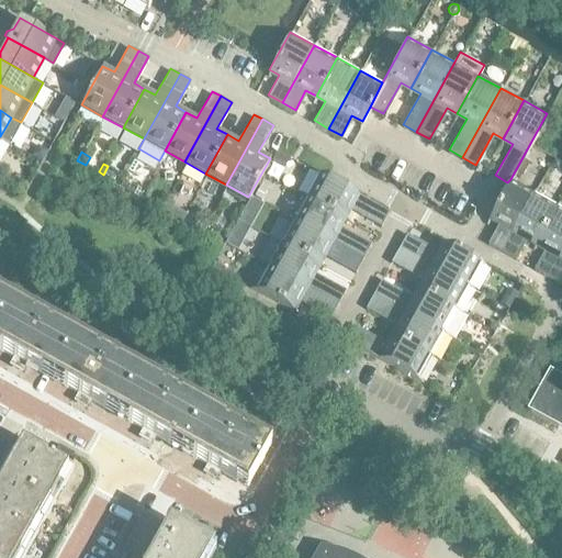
[(319,170),(306,194),(345,215),(350,205),(381,223),(389,209),(319,170)]
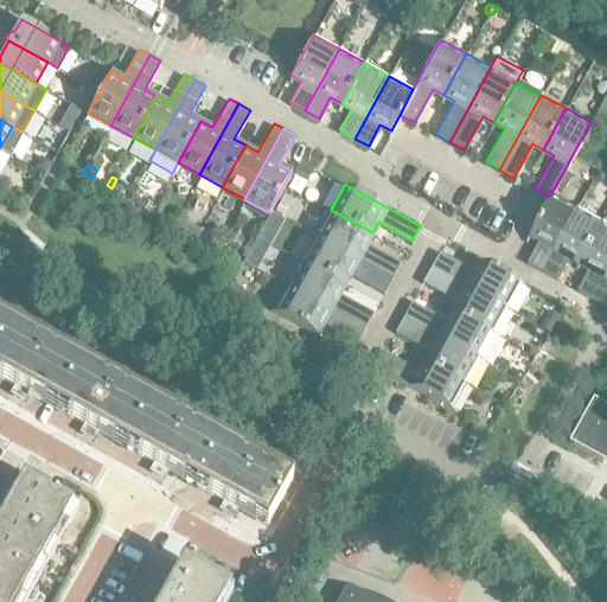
[(585,192),(580,200),(586,203),(590,196),(585,192)]
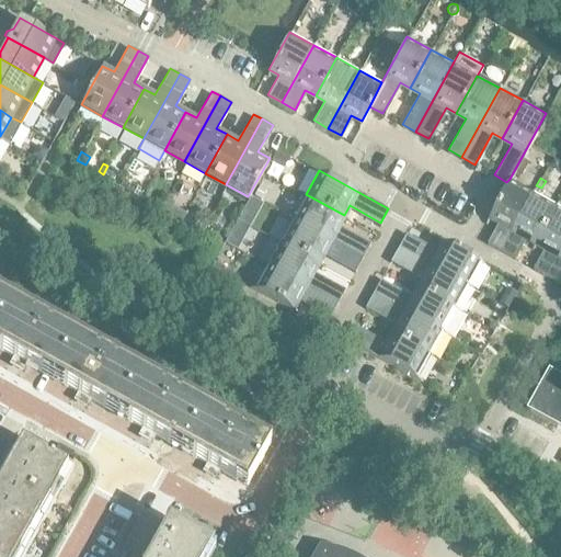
[(531,191),(510,179),(506,182),(488,216),(499,222),(488,241),(500,248),(531,191)]
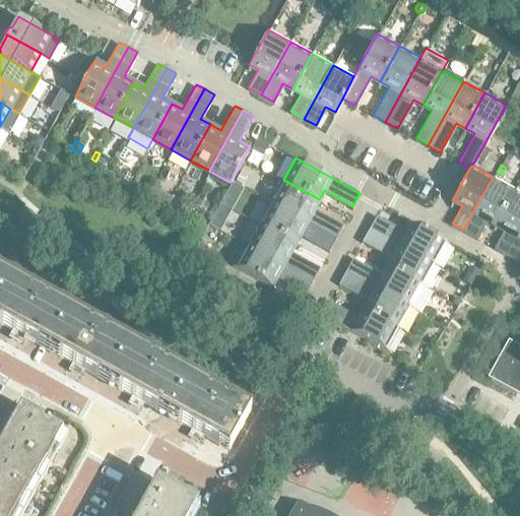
[(133,174),(129,180),(135,183),(139,177),(133,174)]
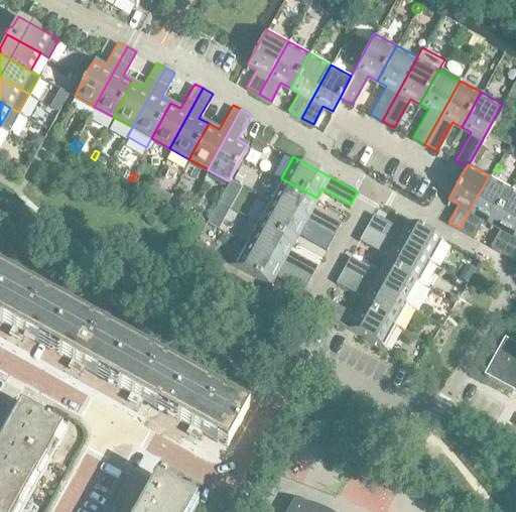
[(492,223),(511,187),(489,175),(460,228),(473,235),(483,218),(492,223)]
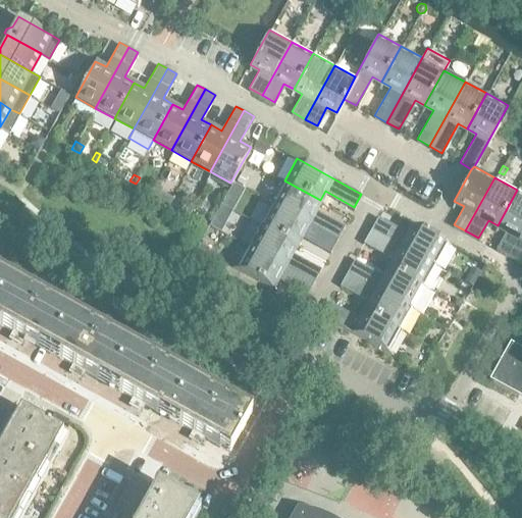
[(337,238),(344,225),(315,209),(320,200),(284,180),(273,202),(337,238)]
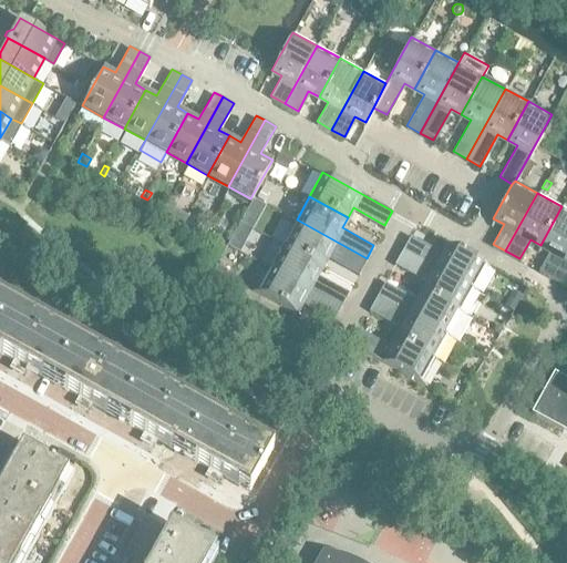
[(171,210),(176,213),(182,210),(182,204),(176,201),(171,203),(171,210)]
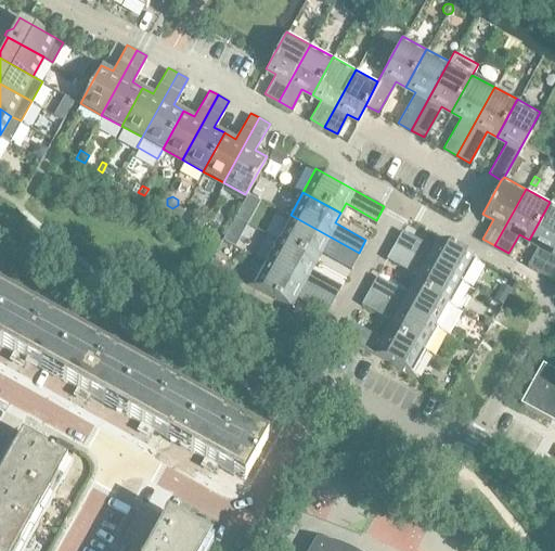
[(554,244),(554,204),(550,202),(529,240),(539,244),(528,264),(540,271),(554,244)]
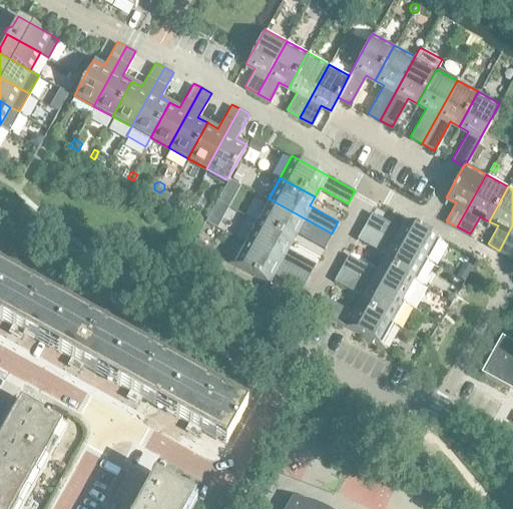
[(325,245),(332,233),(269,198),(257,219),(291,238),(296,229),(325,245)]
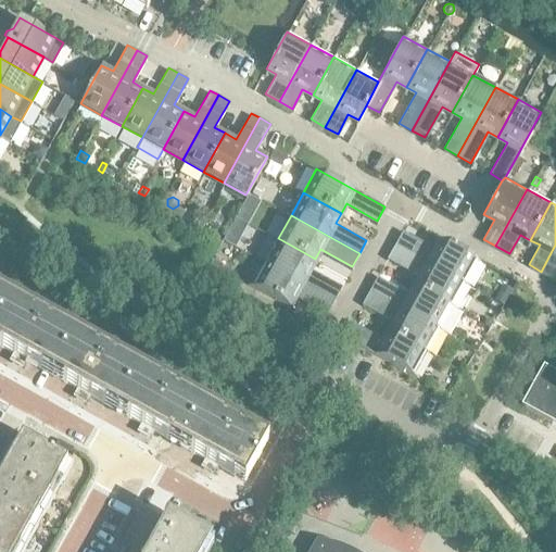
[(430,250),(400,234),(394,242),(463,281),(476,258),(438,237),(430,250)]
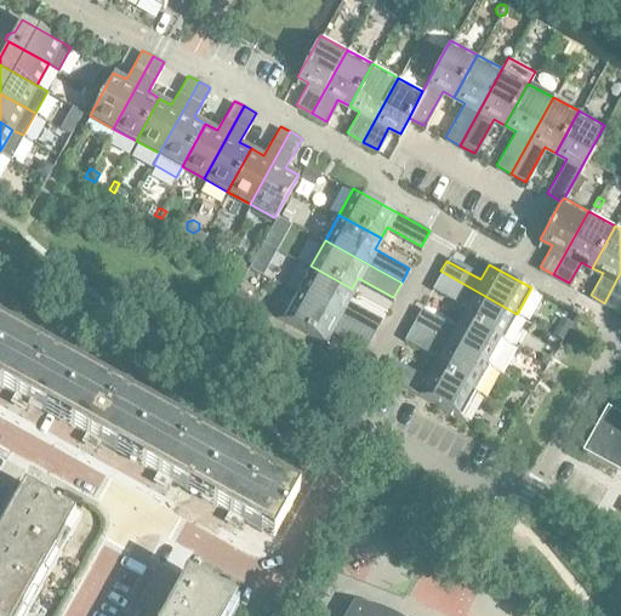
[(311,266),(296,291),(372,334),(381,319),(347,300),(352,289),(311,266)]
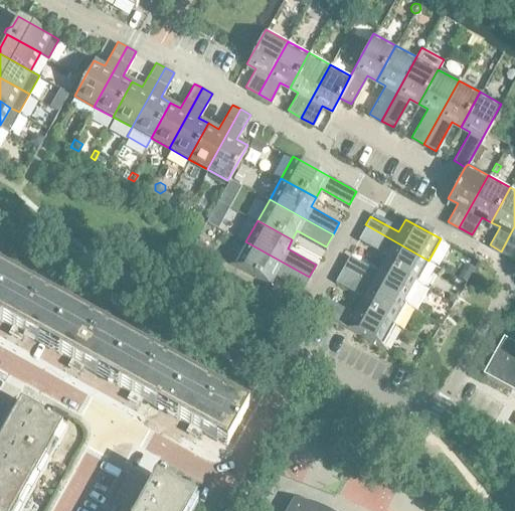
[(387,252),(382,263),(416,282),(428,261),(365,224),(358,237),(387,252)]
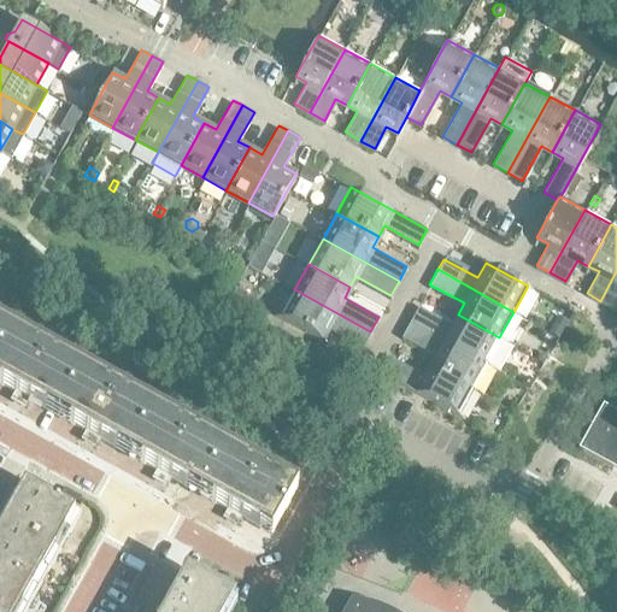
[(616,271),(600,301),(616,310),(616,306),(616,271)]
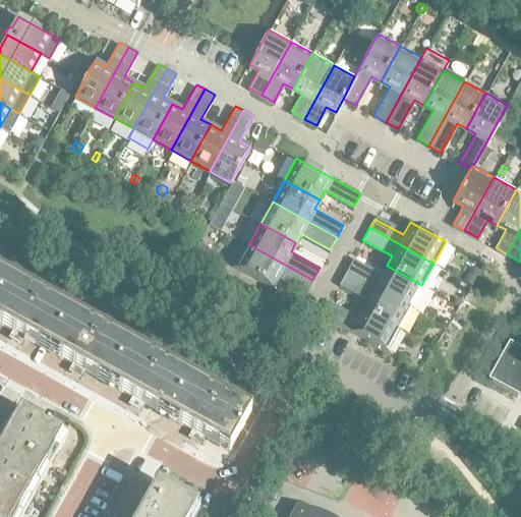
[(305,292),(312,280),(248,244),(236,266),(272,286),(277,276),(305,292)]
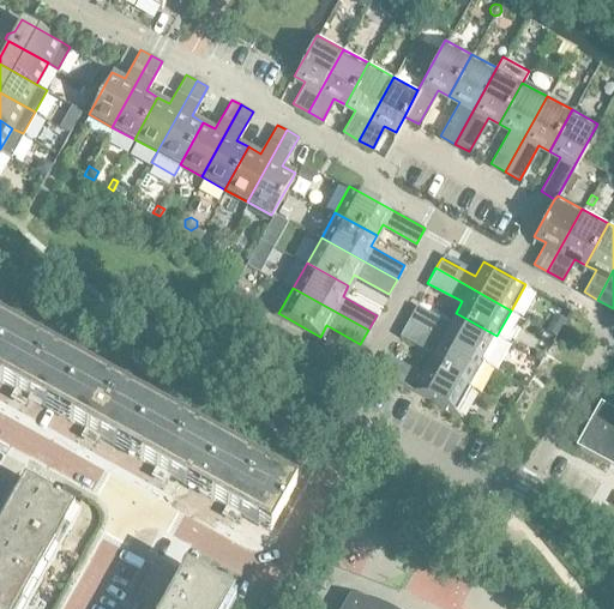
[(497,336),(456,313),(450,323),(416,303),(408,319),(482,361),(497,336)]
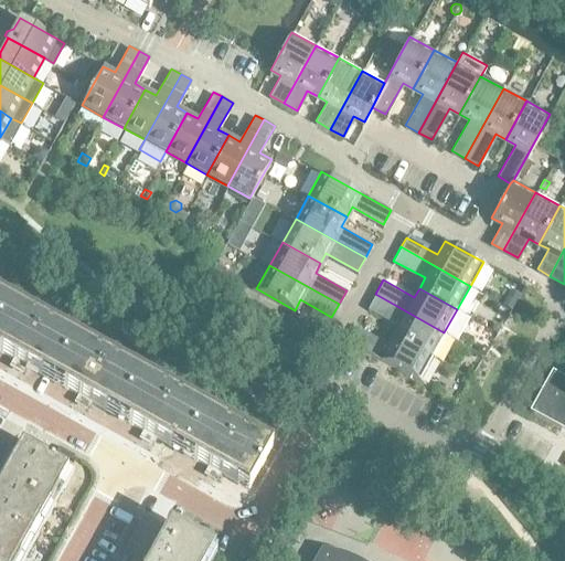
[(0,317),(11,298),(0,293),(0,317)]
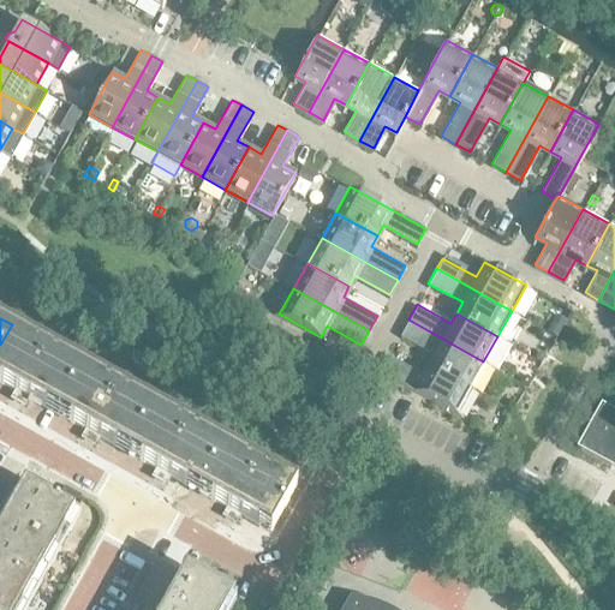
[(434,352),(429,363),(470,387),(483,362),(408,320),(400,334),(434,352)]
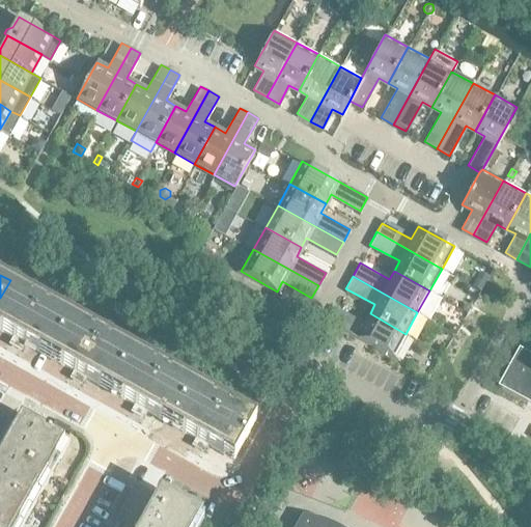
[(72,314),(10,280),(0,298),(0,327),(14,335),(10,341),(20,347),(23,340),(49,355),(72,314)]
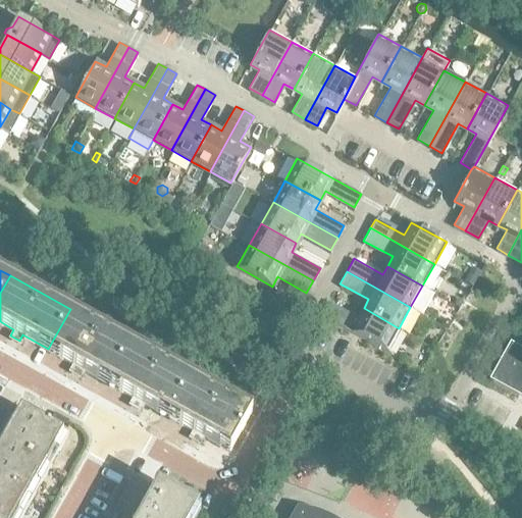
[(322,314),(386,350),(399,328),(364,308),(359,317),(329,301),(322,314)]
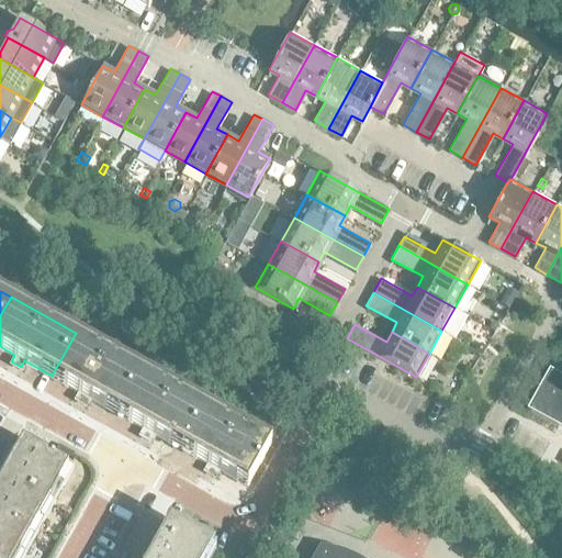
[(79,391),(76,397),(86,402),(89,397),(117,412),(141,369),(100,347),(76,333),(52,376),(79,391)]
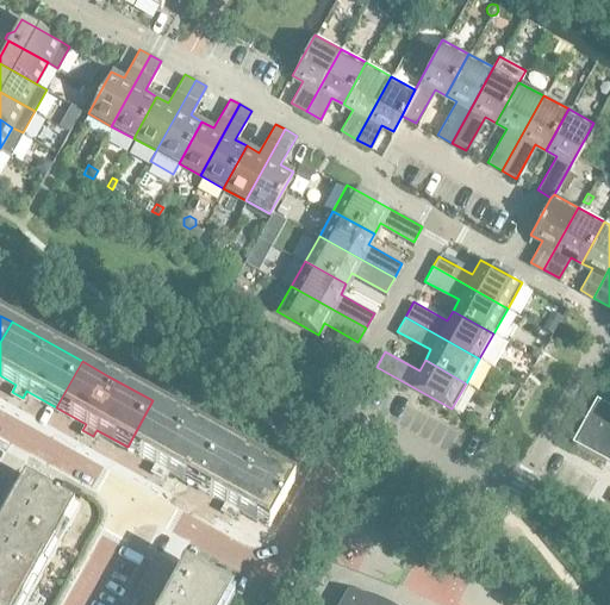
[(571,441),(605,459),(609,461),(609,404),(596,397),(571,441)]
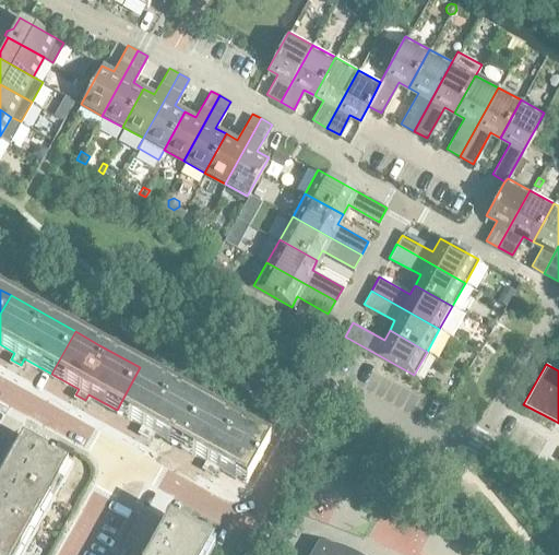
[(153,429),(181,446),(204,403),(140,367),(117,410),(142,424),(139,430),(150,436),(153,429)]
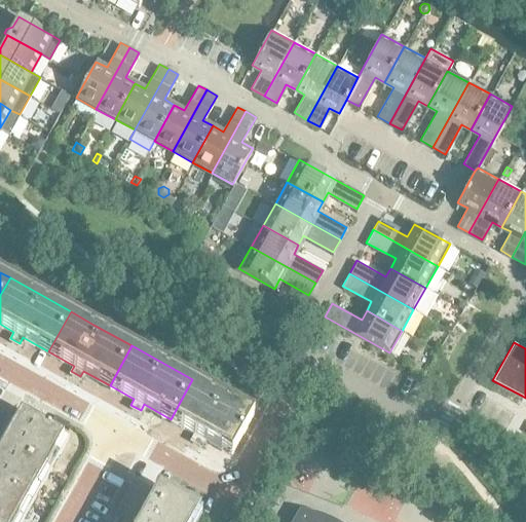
[(253,412),(192,379),(171,419),(194,433),(191,438),(200,444),(203,438),(230,452),(253,412)]
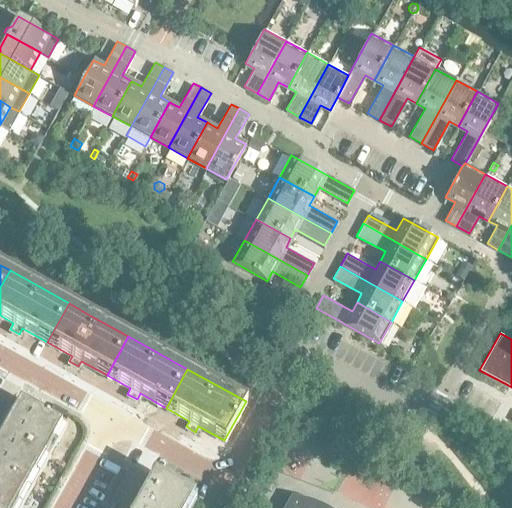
[(0,507),(12,507),(61,422),(50,416),(19,399),(0,432),(0,507)]
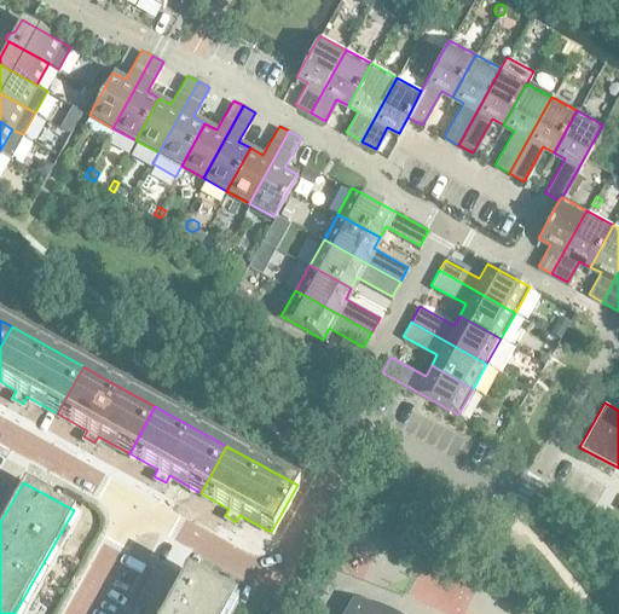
[(225,613),(235,598),(185,572),(161,613),(225,613)]
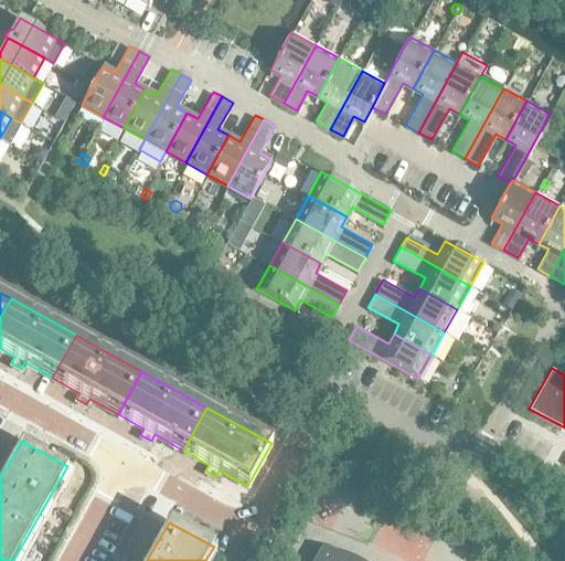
[(364,560),(363,560),(358,557),(353,554),(348,552),(342,550),(337,549),(331,548),(326,547),(320,546),(311,560),(364,560)]
